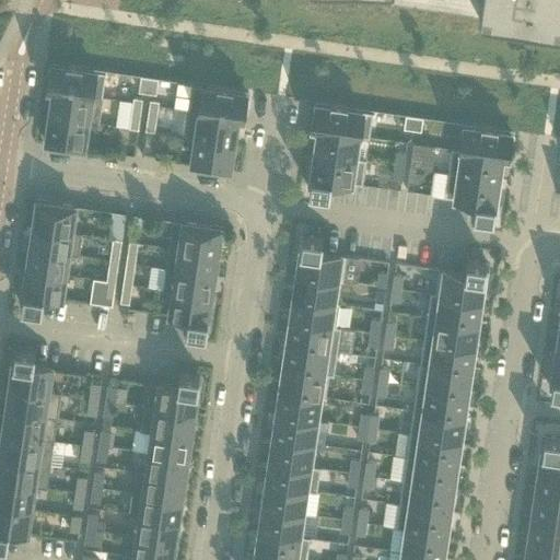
[(559,31),(559,0),(480,0),(478,19),(559,31)]
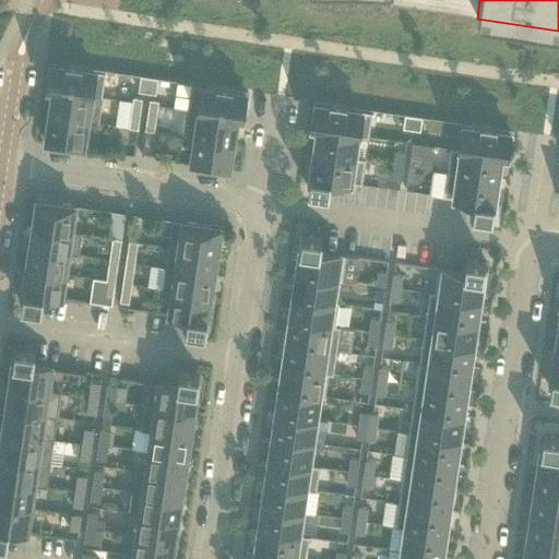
[(48,75),(46,86),(49,86),(48,91),(54,91),(91,96),(92,94),(102,95),(105,73),(95,72),(95,71),(80,69),(80,67),(68,64),(67,67),(51,64),(50,76),(48,75)]
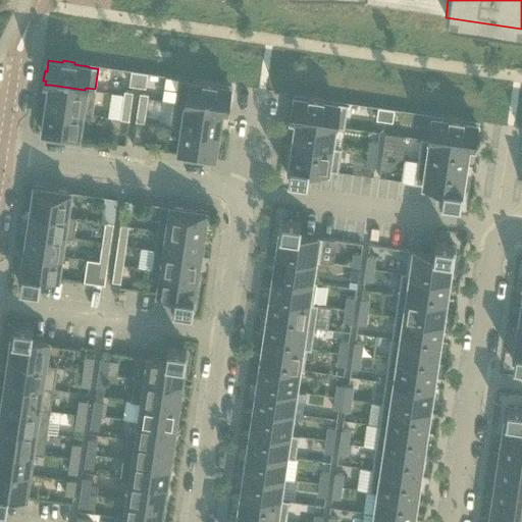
[(128,86),(137,87),(139,72),(131,71),(128,86)]
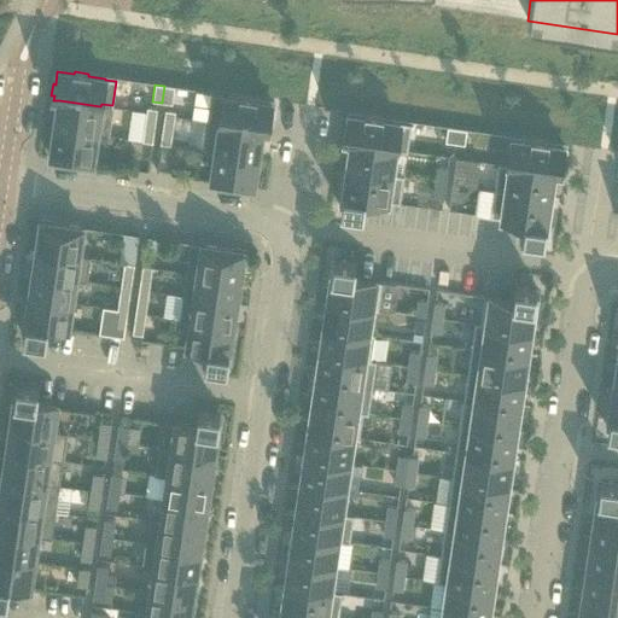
[(164,86),(162,103),(172,104),(174,87),(164,86)]
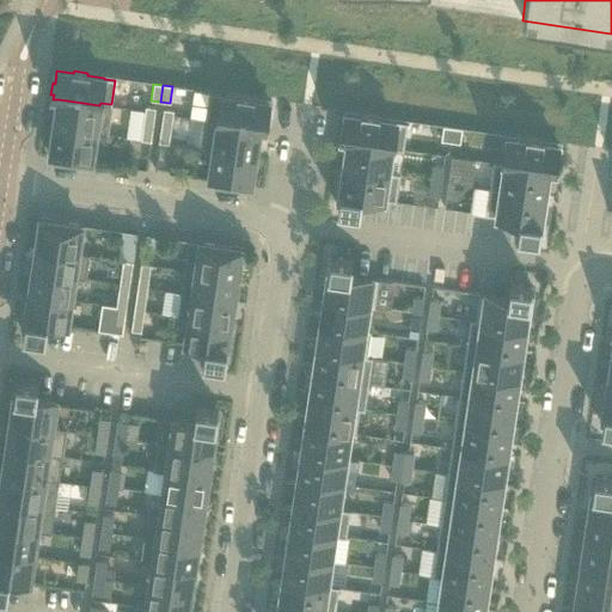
[(194,90),(189,117),(207,121),(207,120),(218,121),(218,123),(259,129),(264,130),(265,126),(268,126),(269,115),(267,115),(269,103),(252,101),(252,97),(238,95),(238,98),(221,96),(210,93),(210,92),(194,90)]
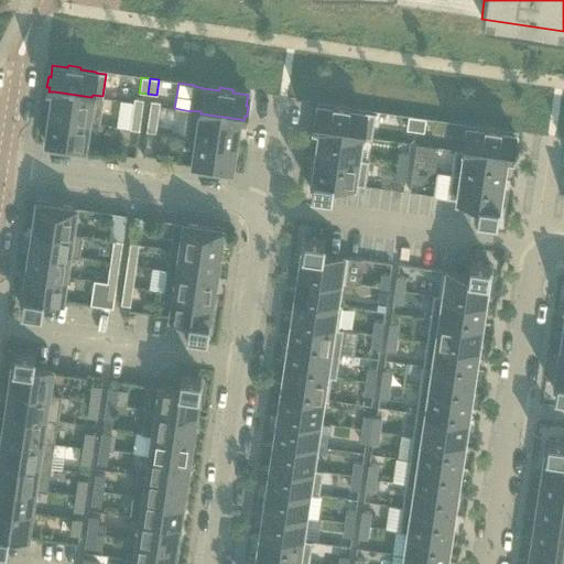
[(51,114),(50,118),(99,126),(104,96),(102,96),(93,95),(91,97),(54,91),(52,102),(50,102),(47,114),(51,114)]
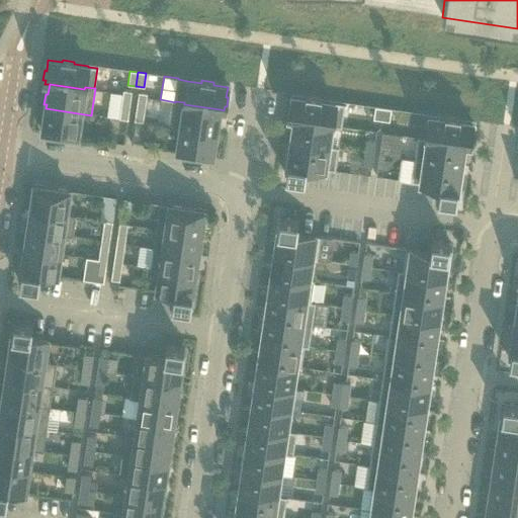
[(130,105),(132,91),(123,90),(121,104),(130,105)]
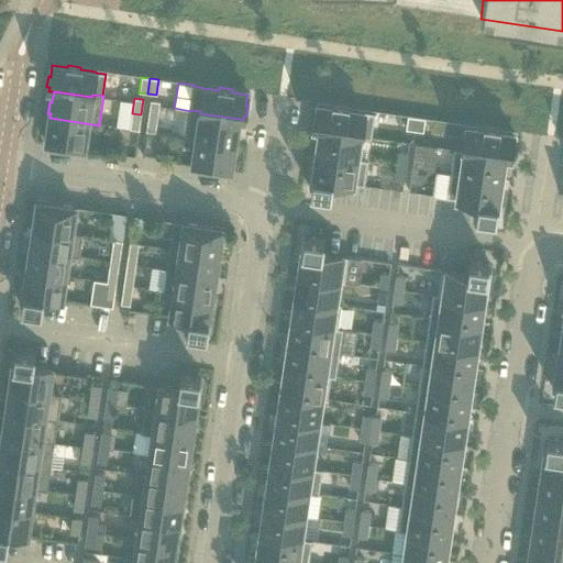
[(159,102),(151,100),(148,116),(157,118),(159,102)]
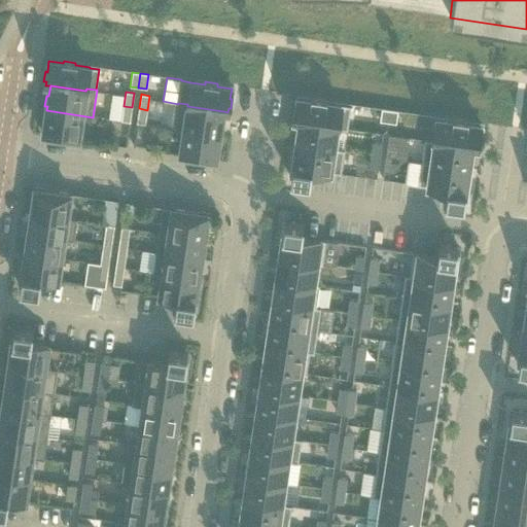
[(294,108),(293,117),(295,118),(294,120),(347,129),(351,105),(324,102),(325,99),(313,98),(312,100),(299,98),(296,108),(294,108)]
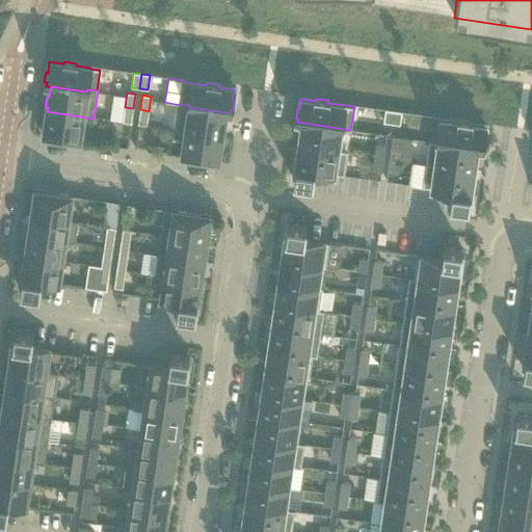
[(176,130),(185,132),(186,131),(221,136),(222,133),(224,134),(225,124),(223,123),(225,112),(189,107),(189,105),(180,104),(180,105),(176,130)]
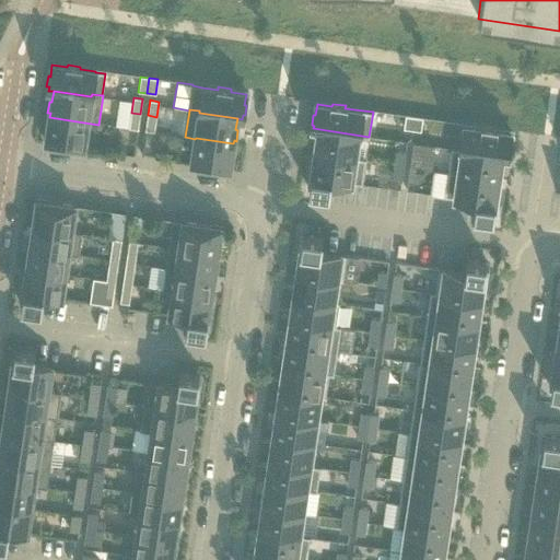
[(140,114),(131,113),(129,128),(138,129),(140,114)]
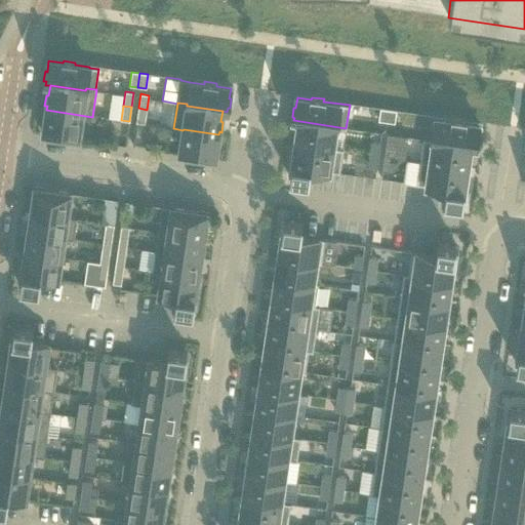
[(147,110),(138,108),(136,122),(145,124),(147,110)]
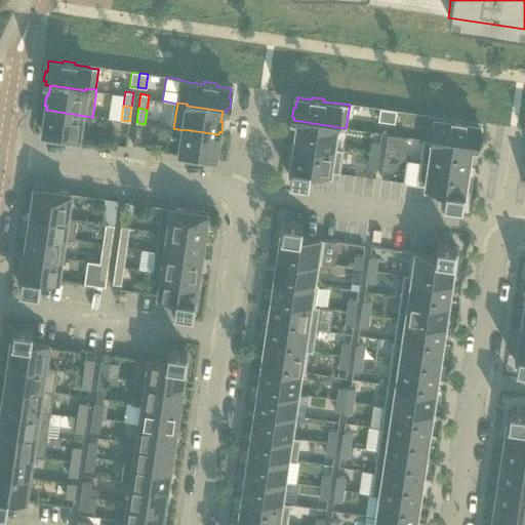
[(379,109),(378,121),(387,122),(388,110),(379,109)]
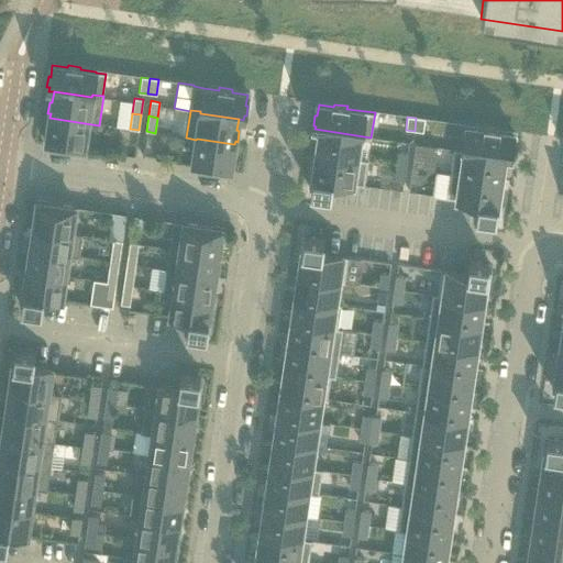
[(46,120),(45,131),(47,132),(46,144),(84,150),(88,123),(50,118),(50,121),(46,120)]
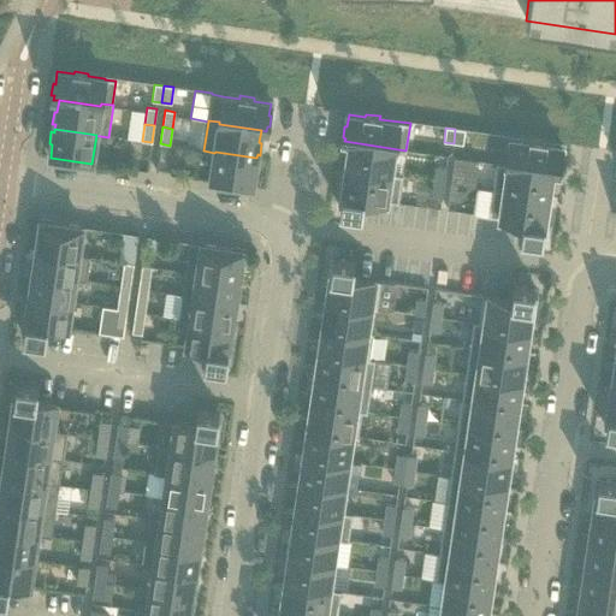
[(455,129),(454,143),(462,144),(465,130),(455,129)]
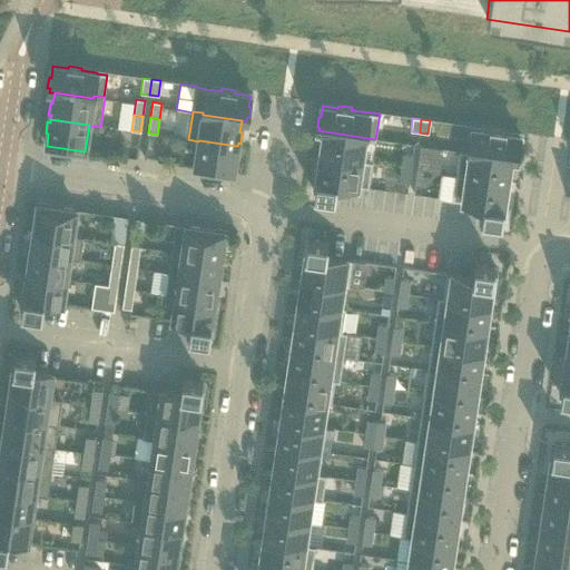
[(470,153),(516,160),(520,135),(504,133),(504,130),(491,128),(491,130),(473,128),(470,153)]
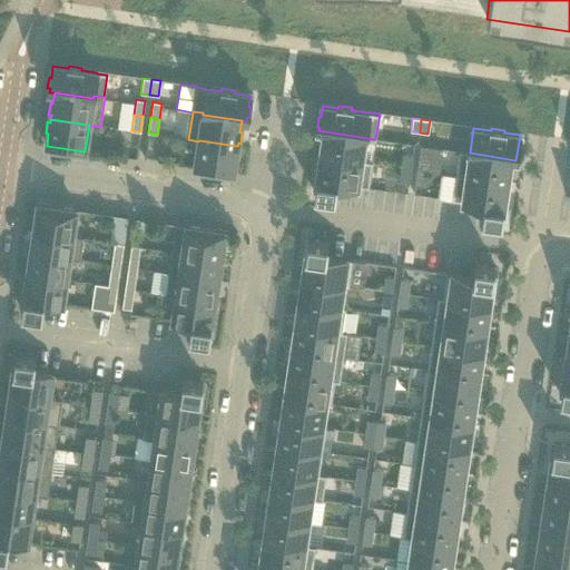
[(318,130),(318,131),(324,133),(322,144),(320,144),(318,153),(321,153),(321,155),(372,163),(372,161),(362,160),(365,139),(375,140),(375,139),(318,130)]
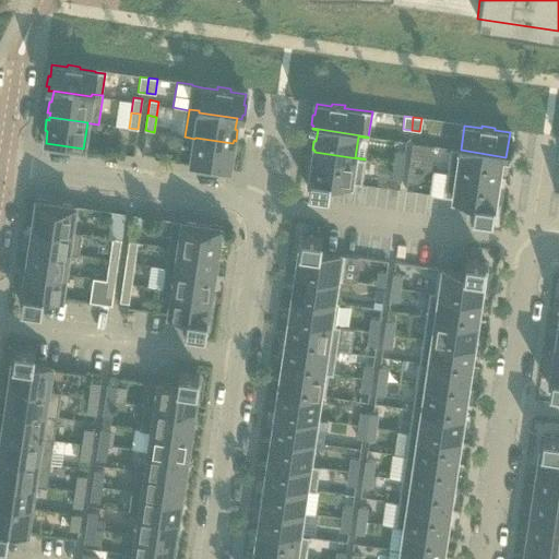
[(195,138),(194,139),(191,164),(229,170),(230,158),(233,158),(235,146),(233,146),(233,143),(195,138)]
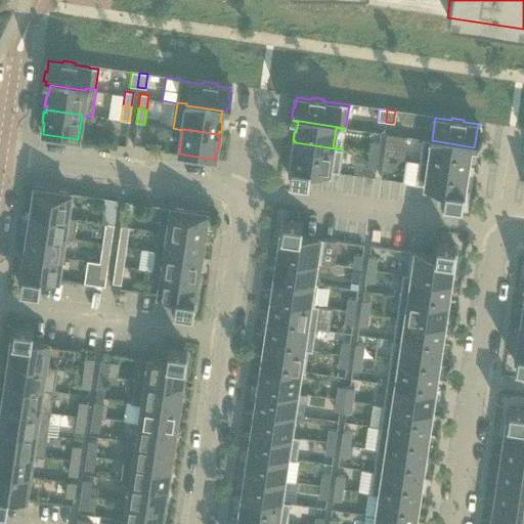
[(422,139),(419,161),(467,168),(467,166),(469,166),(470,159),(468,158),(470,147),(474,148),(474,147),(432,140),(423,138),(422,139)]
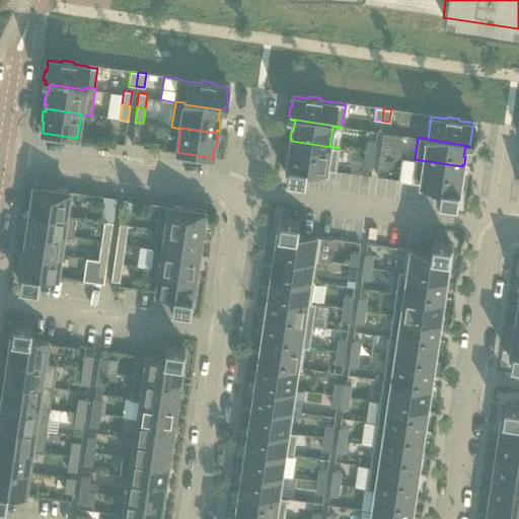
[(289,160),(286,176),(305,179),(306,167),(310,167),(336,171),(339,148),(292,141),(290,153),(288,153),(287,160),(289,160)]
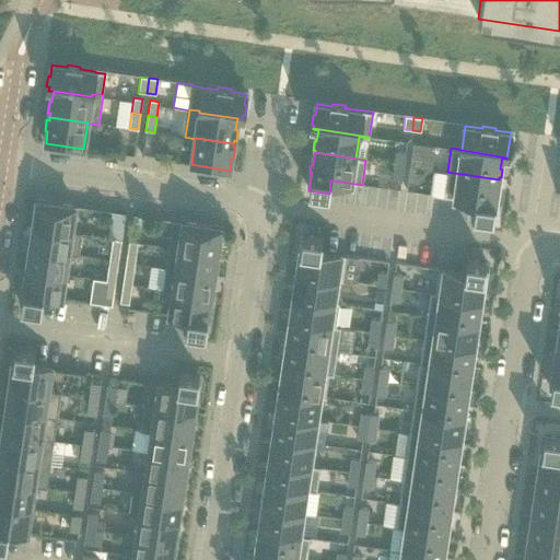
[(396,152),(395,164),(404,165),(405,153),(396,152)]
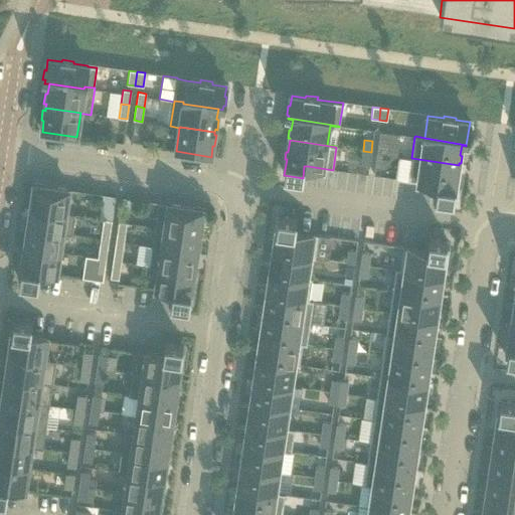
[(378,142),(376,153),(384,154),(386,143),(378,142)]
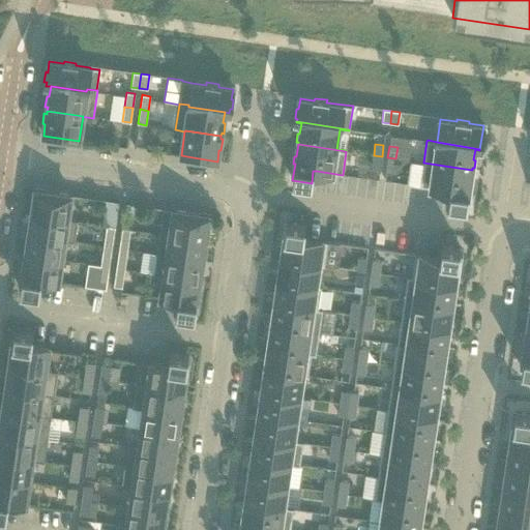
[(374,155),(372,168),(380,170),(382,156),(374,155)]
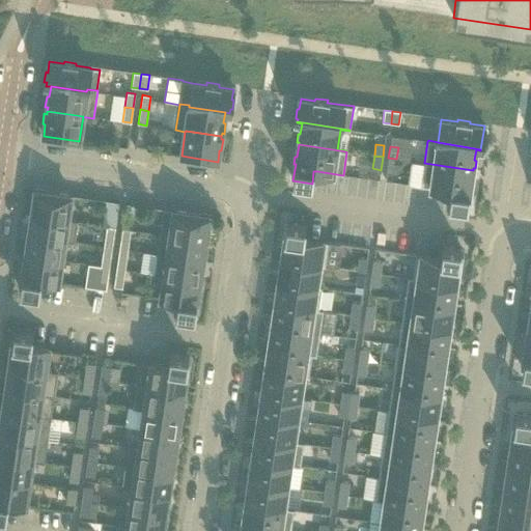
[(388,158),(387,171),(395,172),(396,159),(388,158)]
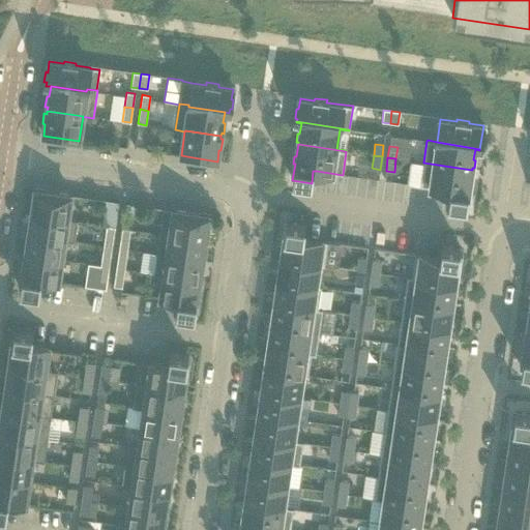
[(423,163),(420,186),(445,189),(449,190),(448,203),(467,206),(469,189),(471,189),(472,182),(470,182),(472,170),(423,163)]
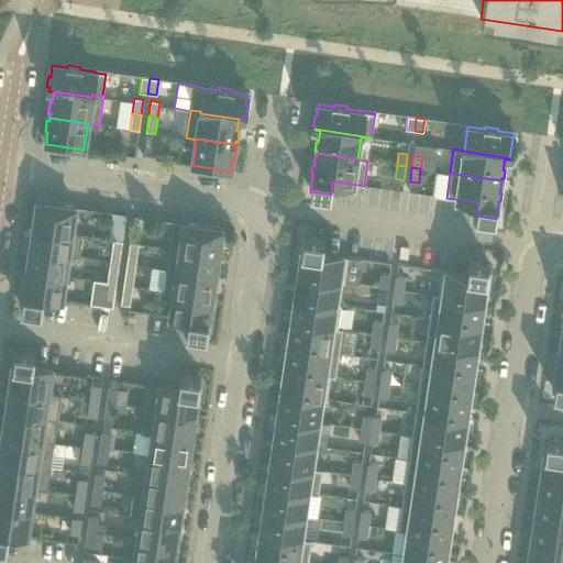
[(34,225),(33,229),(72,234),(72,233),(75,207),(37,201),(35,213),(33,213),(31,225),(34,225)]
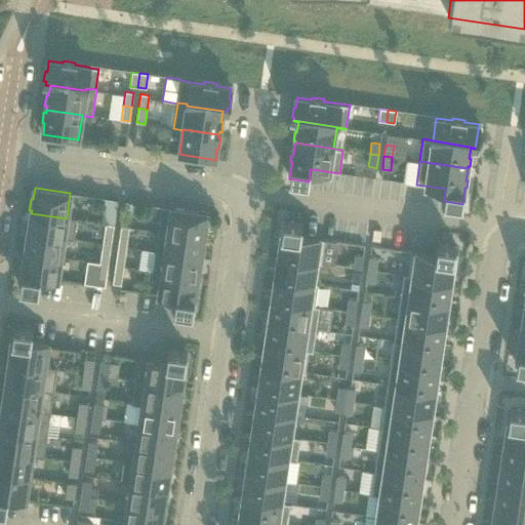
[(203,238),(204,236),(206,236),(208,225),(205,225),(207,213),(162,207),(158,232),(203,238)]
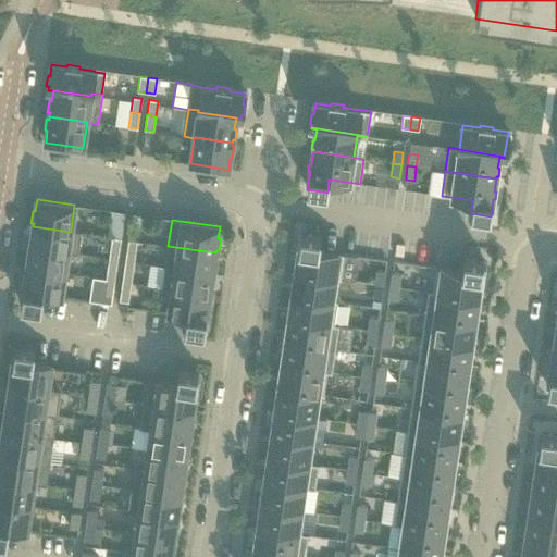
[(67,252),(67,254),(78,255),(82,232),(71,231),(71,232),(33,226),(29,247),(67,252)]
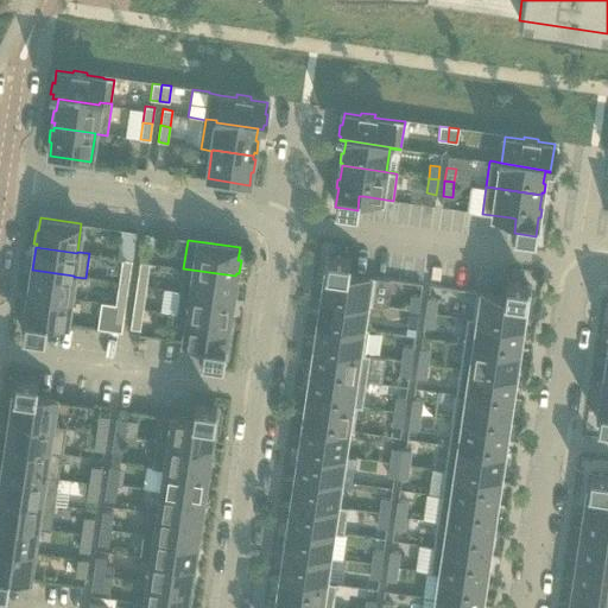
[(323,274),(322,283),(324,284),(322,297),(372,304),(375,278),(353,274),(348,273),(349,259),(328,255),(325,274),(323,274)]
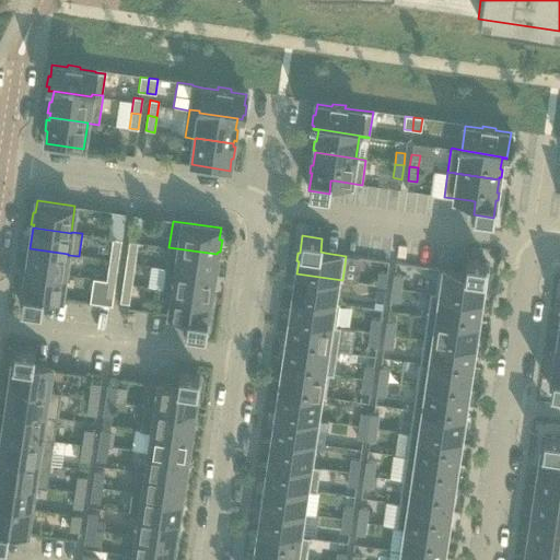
[(111,254),(119,255),(121,240),(113,238),(111,254)]
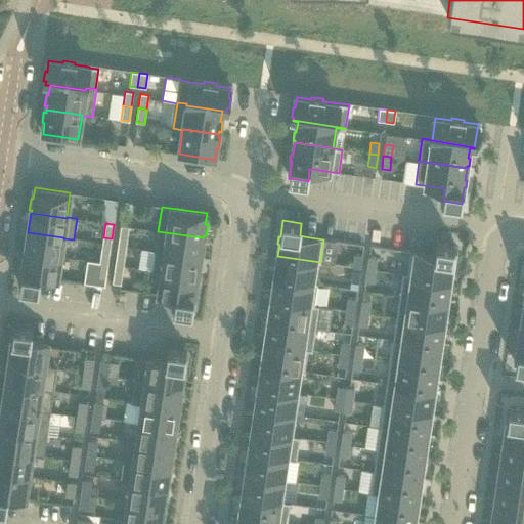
[(121,226),(119,239),(127,242),(129,227),(121,226)]
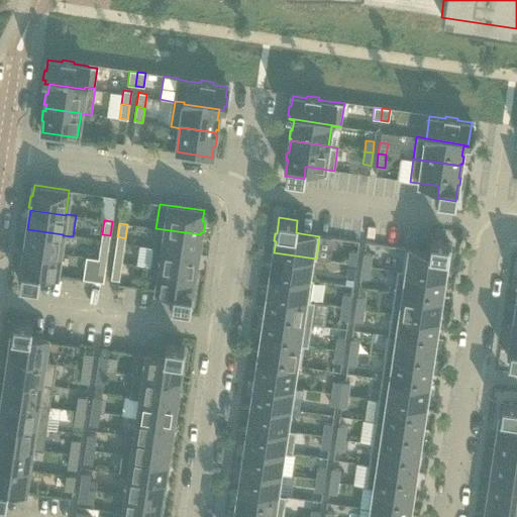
[(156,228),(152,246),(152,247),(198,253),(200,234),(156,228)]
